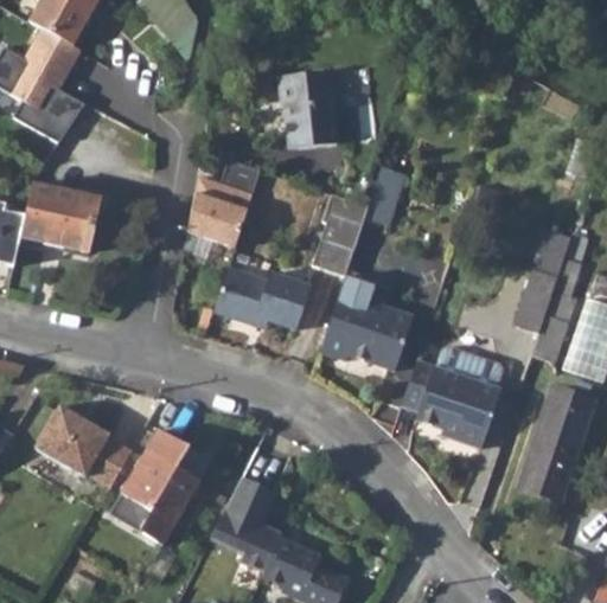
[(30,15),(38,0),(21,0),(18,8),(30,15)]
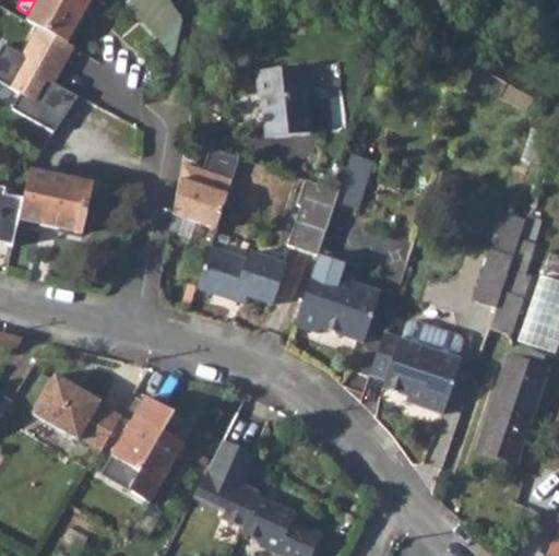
[(36,0),(26,19),(37,25),(67,42),(90,0),(36,0)]
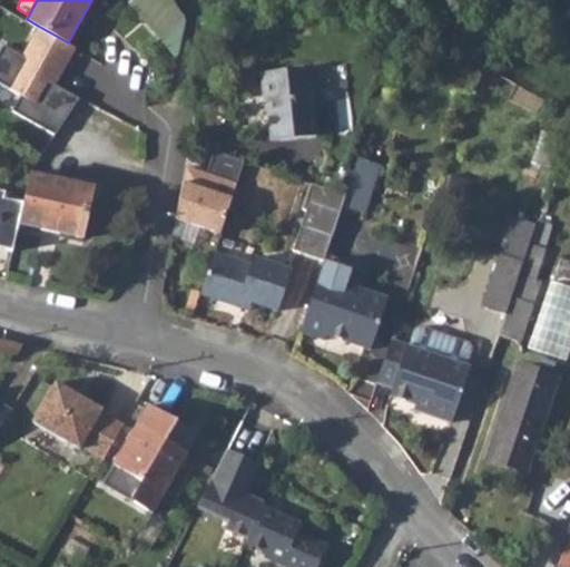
[(135,0),(133,2),(160,35),(182,16),(168,0),(135,0)]
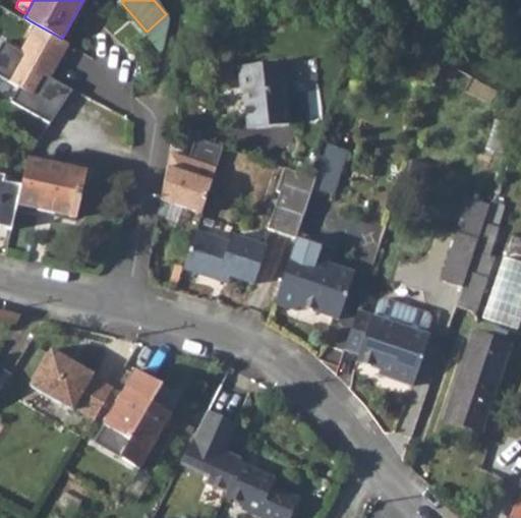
[(62,39),(35,23),(20,49),(3,39),(0,45),(0,74),(19,85),(11,100),(50,121),(72,89),(51,76),(45,72),(49,66),(55,69),(70,43),(62,39)]
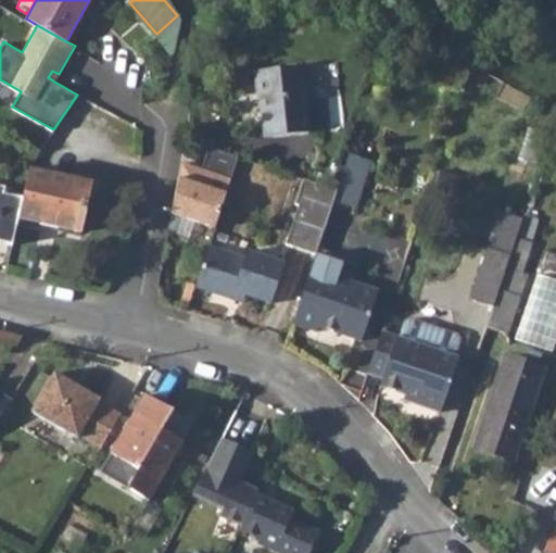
[(265,136),(308,130),(304,91),(306,91),(303,63),(254,68),(257,97),(260,97),(265,136)]
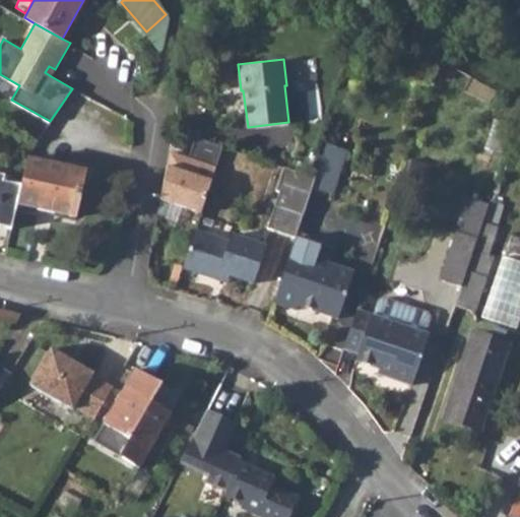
[(51,76),(55,69),(49,66),(45,72),(51,76)]
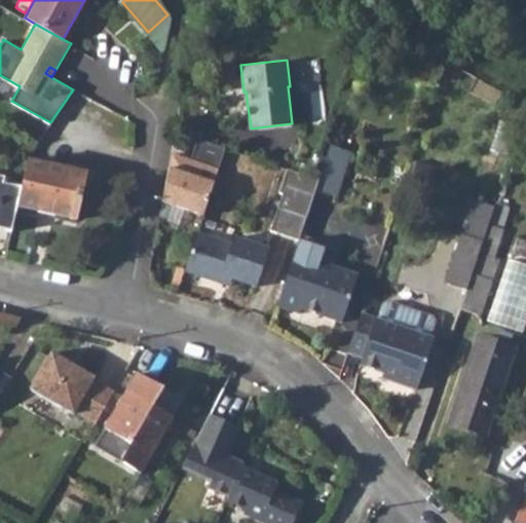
[(163,199),(202,213),(226,147),(198,138),(191,157),(172,151),(163,199)]
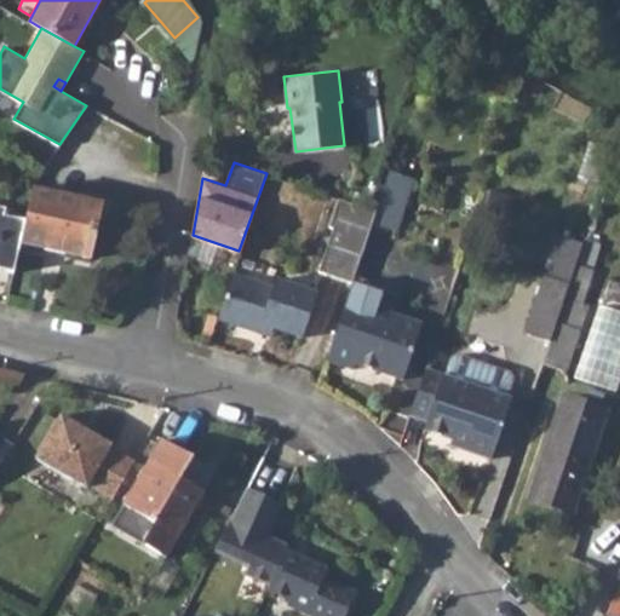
[(396,228),(414,176),(390,168),(377,209),(373,220),(396,228)]
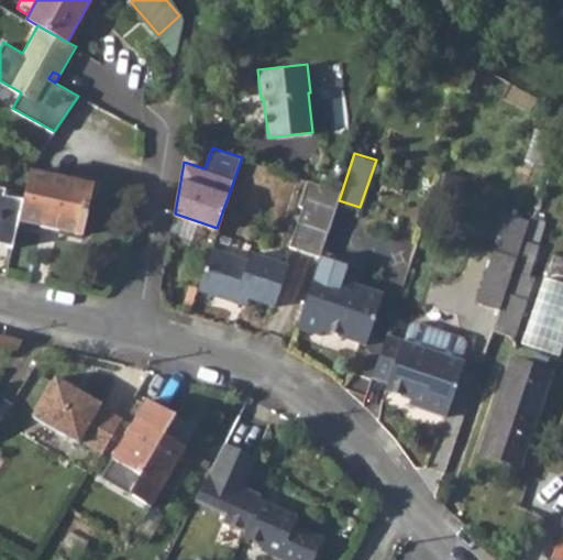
[(84,232),(94,183),(30,169),(22,204),(19,219),(84,232)]
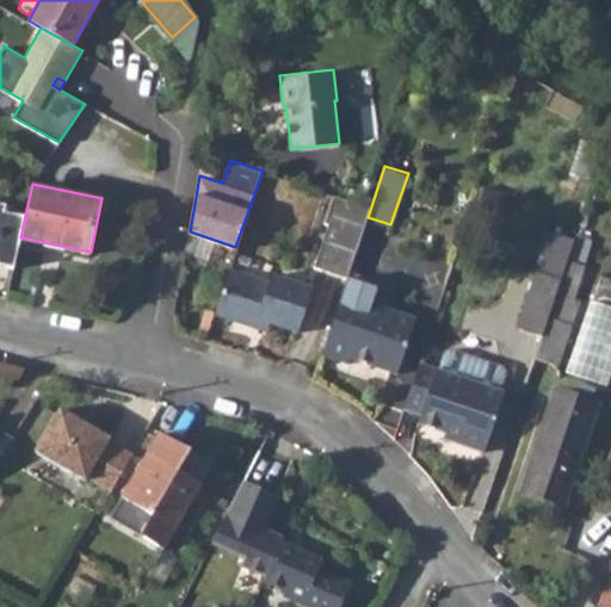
[(314,265),(347,277),(356,252),(368,217),(371,206),(334,193),(325,221),(328,223),(314,265)]
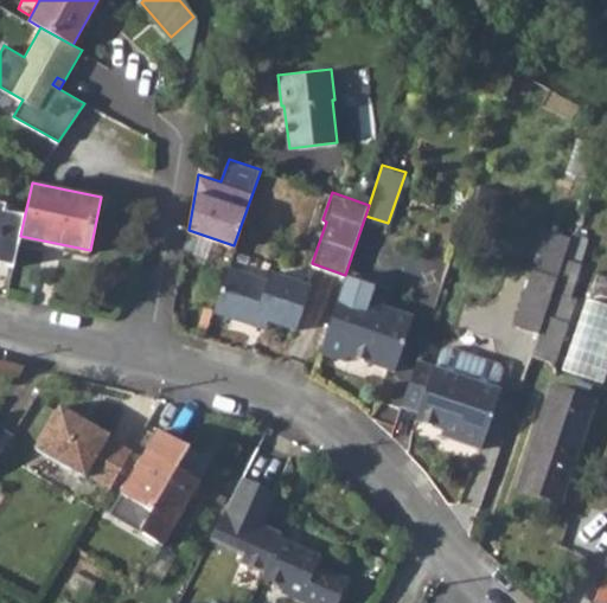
[(20,236),(24,219),(0,209),(0,262),(14,265),(20,236)]
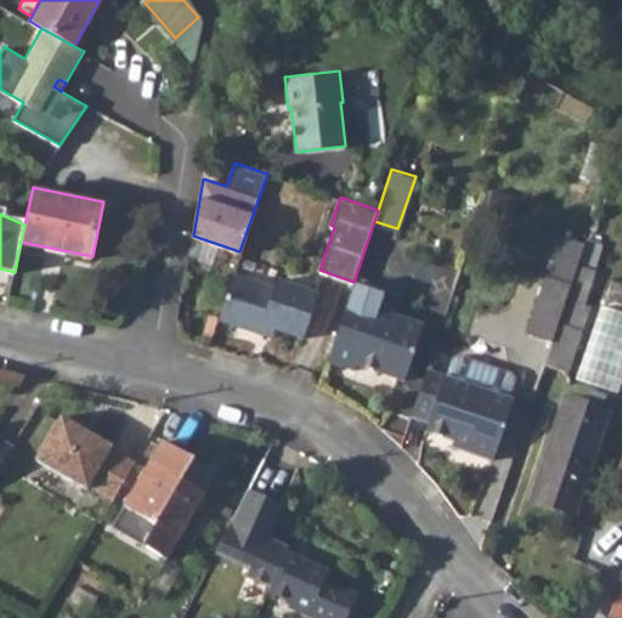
[(304,336),(317,290),(276,278),(280,267),(238,255),(219,318),(260,330),(263,324),(304,336)]
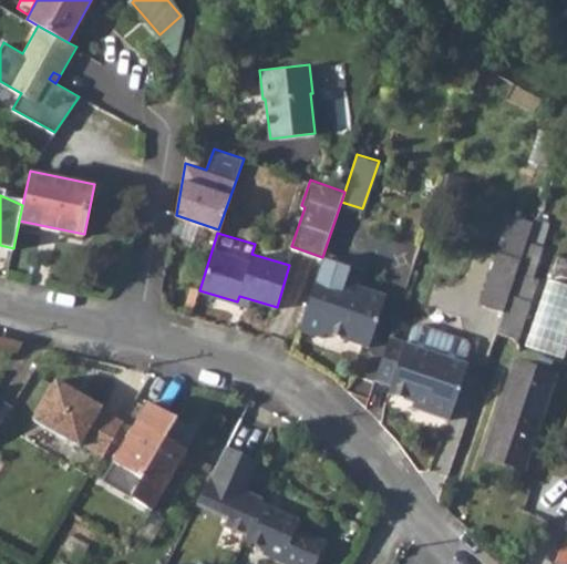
[(516,272),(532,276),(543,245),(527,241),(521,258),(516,272)]
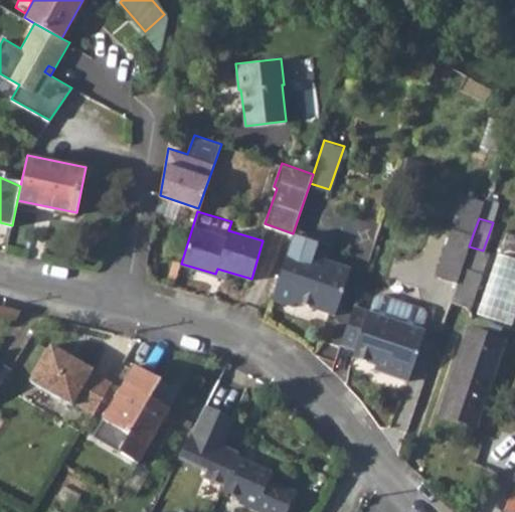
[(457,282),(469,246),(473,234),(454,227),(438,276),(457,282)]
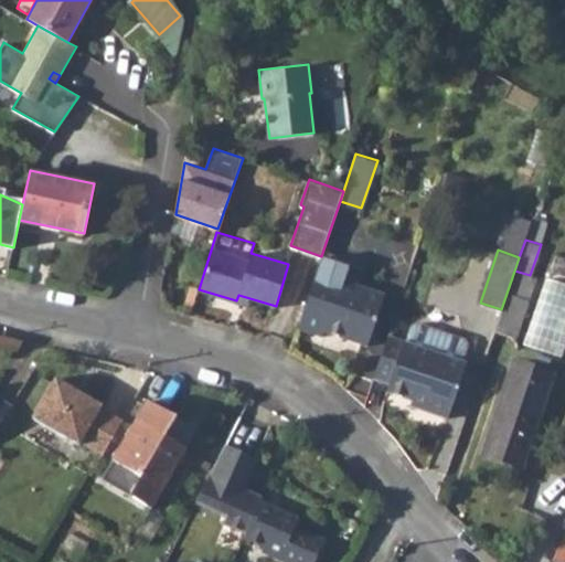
[(564,352),(564,348),(564,253),(554,250),(528,342),(564,352)]
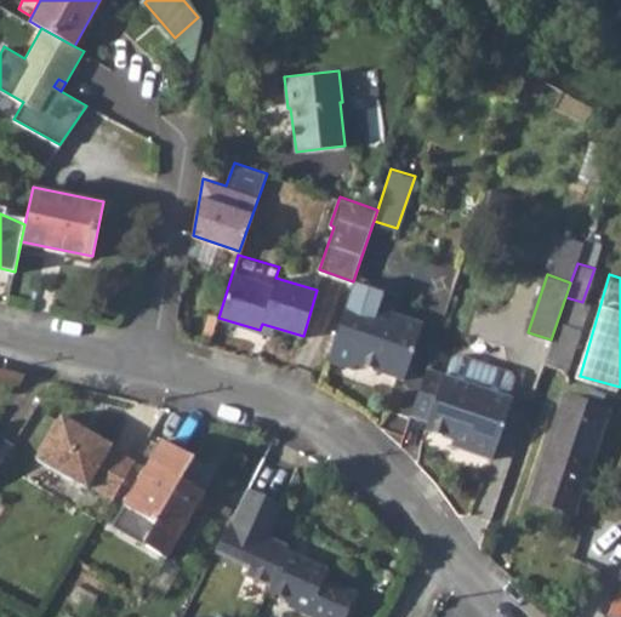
[(403,377),(422,323),(393,313),(379,308),(381,301),(385,291),(353,281),(326,358),(354,367),(355,361),(403,377)]
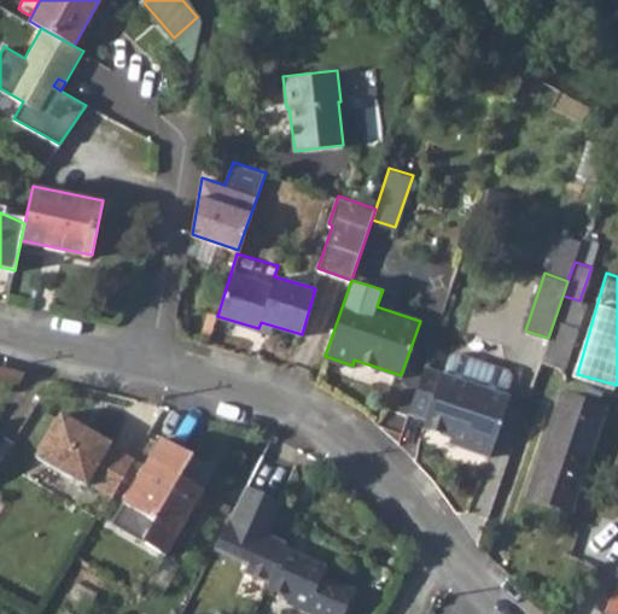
[(564,368),(587,303),(579,300),(563,296),(548,338),(541,361),(564,368)]
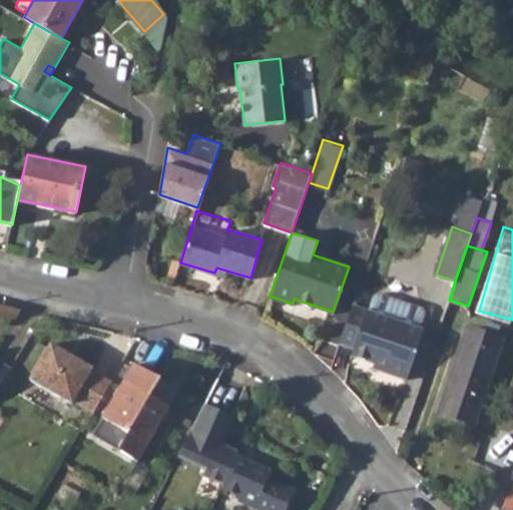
[(313,255),(325,259),(327,252),(315,248),(313,255)]
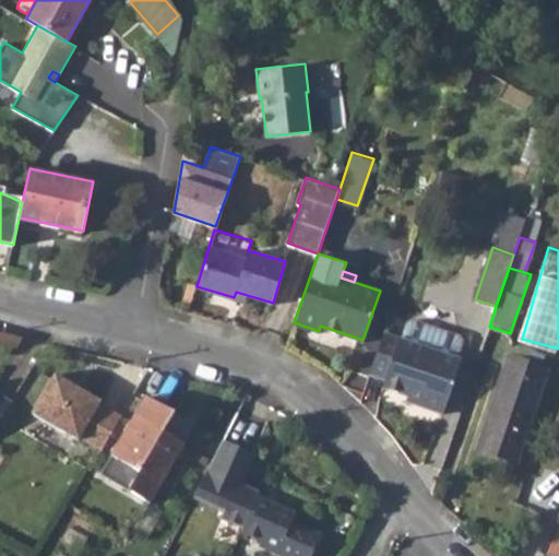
[(442,412),(461,357),(456,356),(463,340),(460,334),(412,318),(406,321),(401,338),(383,331),(369,373),(384,378),(382,386),(421,399),(419,404),(442,412)]
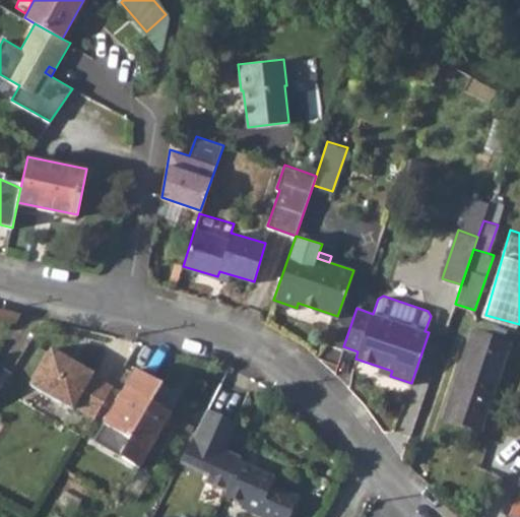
[(480,427),(509,342),(472,330),(444,415),(480,427)]
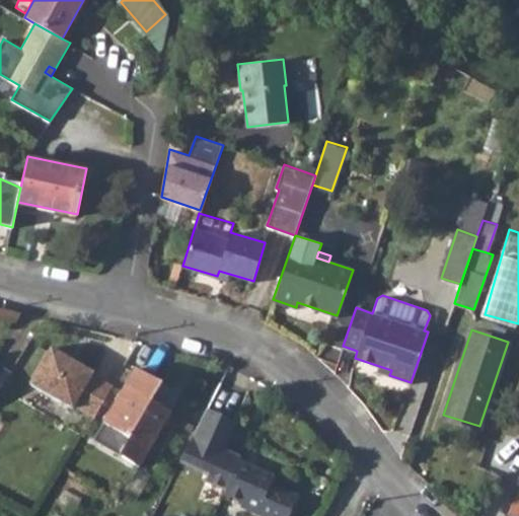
[(95,416),(114,384),(93,373),(94,371),(51,345),(31,381),(74,407),(75,403),(95,416)]
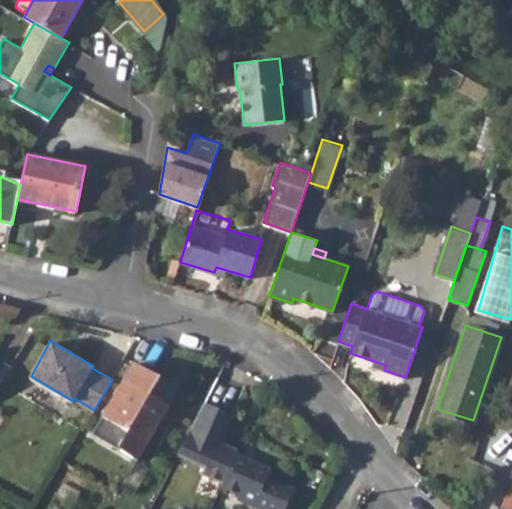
[(0,384),(12,366),(0,357),(0,384)]
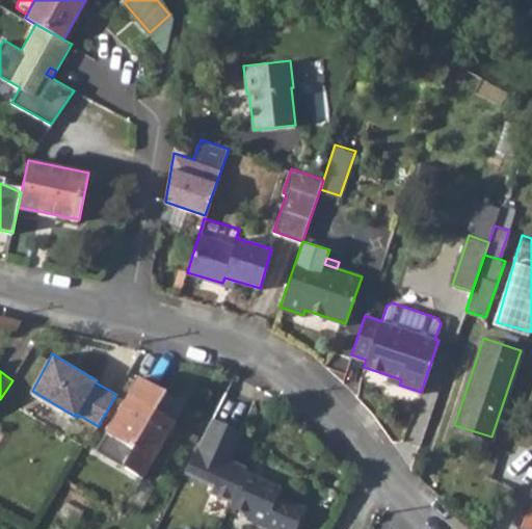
[(140,375),(107,431),(134,447),(124,465),(143,477),(177,421),(156,408),(167,391),(140,375)]
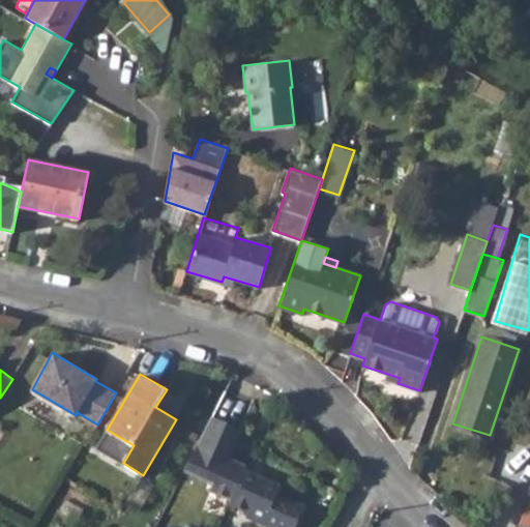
[(210,490),(231,498),(242,469),(244,465),(228,458),(239,429),(209,416),(181,468),(213,481),(210,490)]
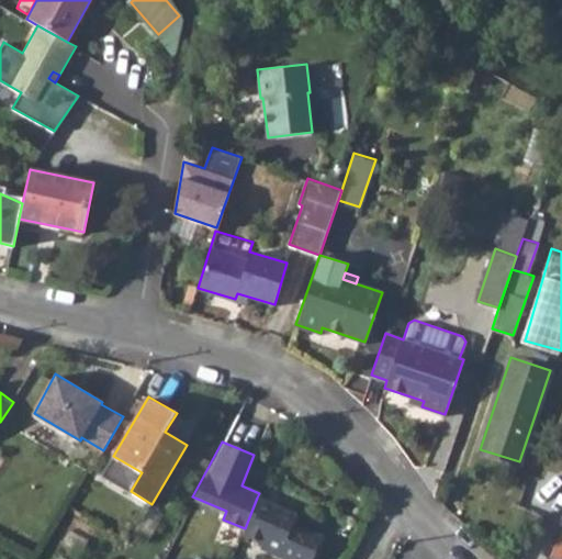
[(289,558),(312,558),(323,535),(293,523),(298,515),(257,498),(245,528),(242,534),(262,543),(260,547),(289,558)]
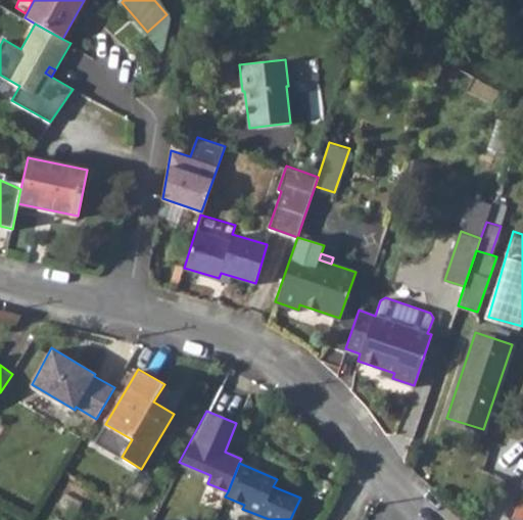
[(522,519),(522,481),(521,487),(522,487),(522,491),(509,519),(522,519)]
